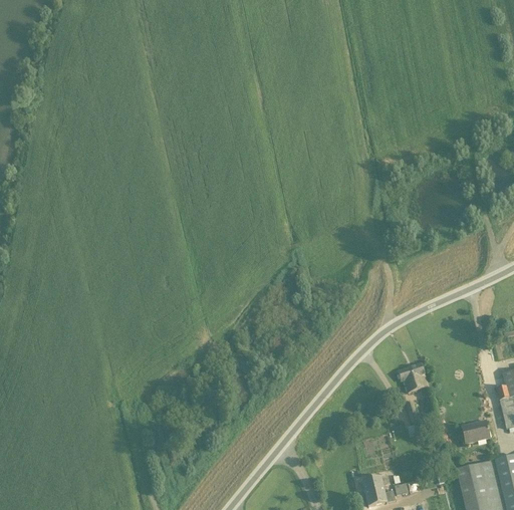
[(505,335),(513,332),(513,327),(513,326),(503,328),(505,335)]
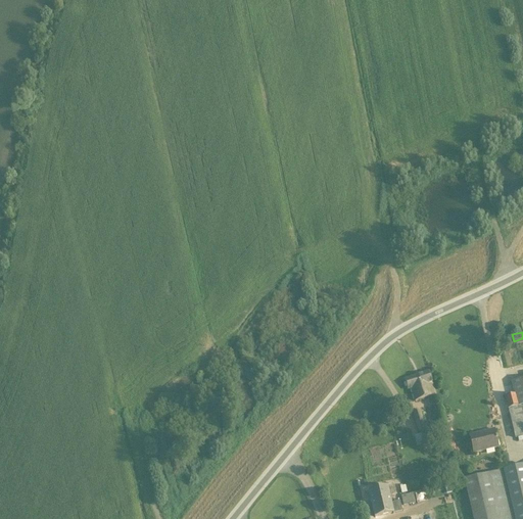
[(417,372),(405,375),(408,386),(411,385),(415,397),(433,391),(430,378),(432,378),(429,368),(417,372)]
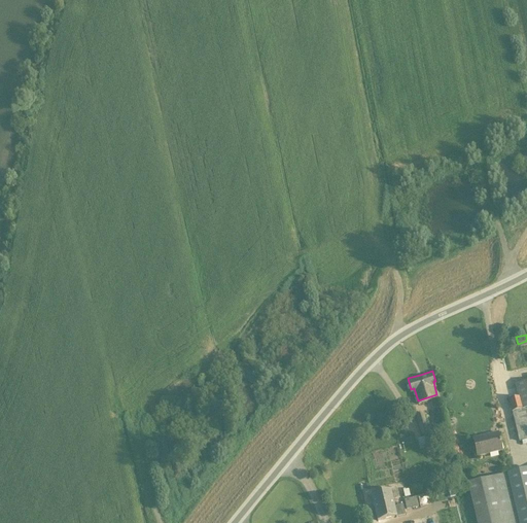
[(518,394),(508,396),(519,438),(526,436),(526,378),(515,382),(518,394)]
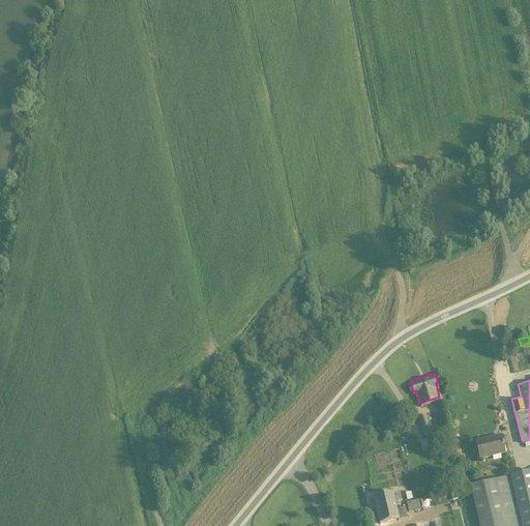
[(424,434),(431,432),(425,412),(418,414),(424,434)]
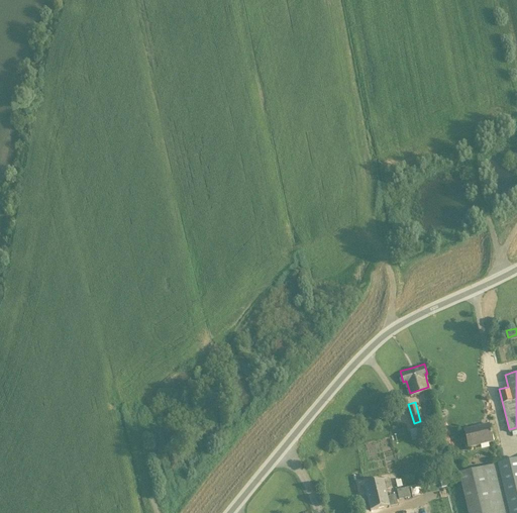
[(468,444),(493,438),(489,421),(463,427),(468,444)]
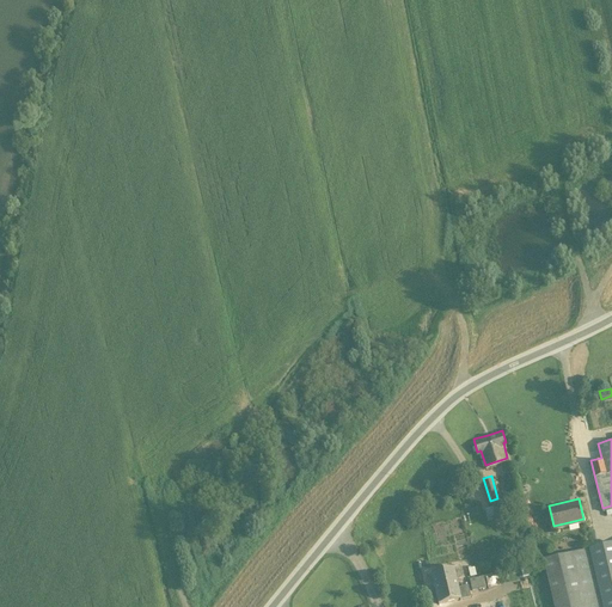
[(506,515),(502,503),(484,508),(488,520),(506,515)]
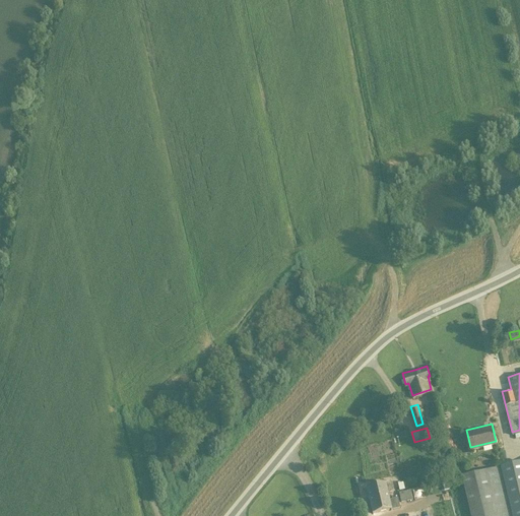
[(470,515),(512,515),(500,464),(461,473),(470,515)]
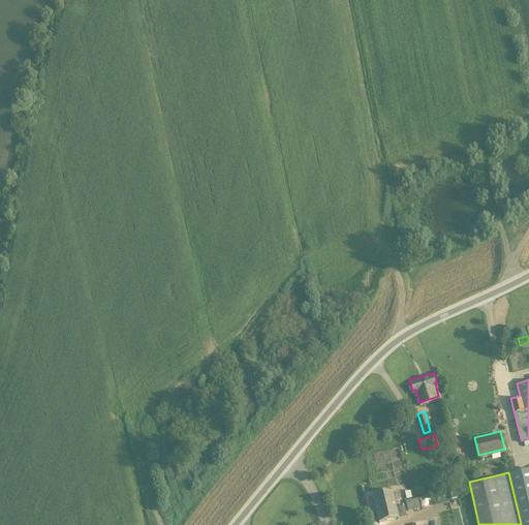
[(455,486),(448,487),(452,497),(458,495),(455,486)]
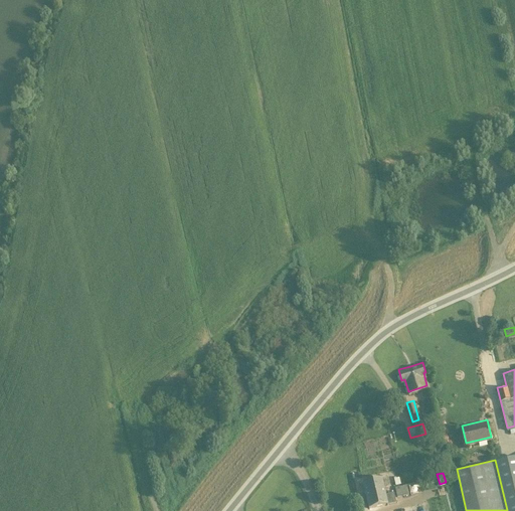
[(381,475),(363,479),(369,505),(387,501),(388,502),(395,500),(393,491),(385,492),(384,485),(389,484),(387,474),(381,475)]
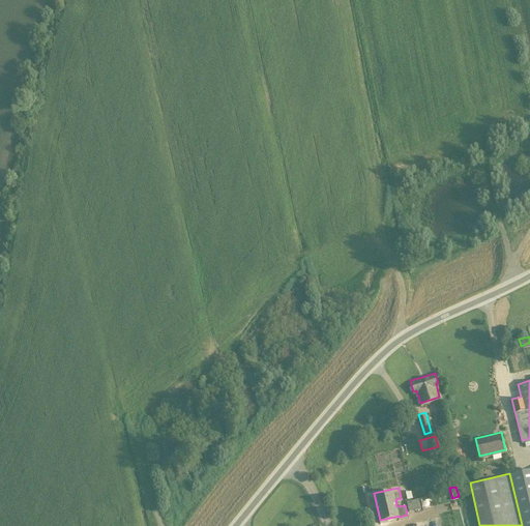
[(408,508),(420,505),(418,496),(406,499),(408,508)]
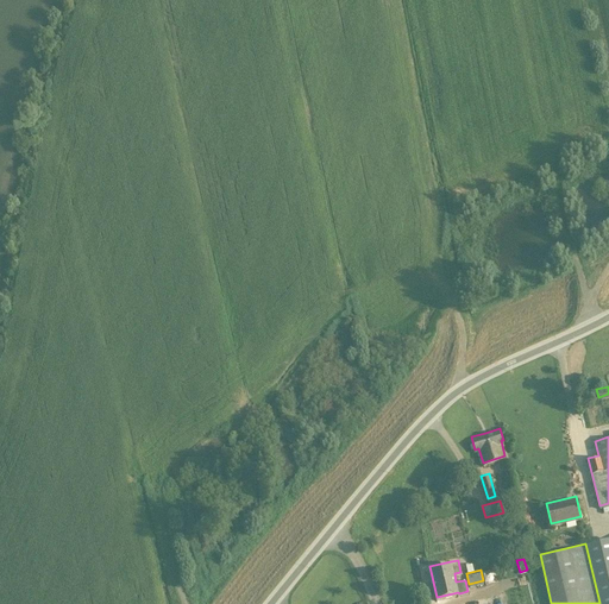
[(488,603),(485,593),(449,603),(488,603)]
